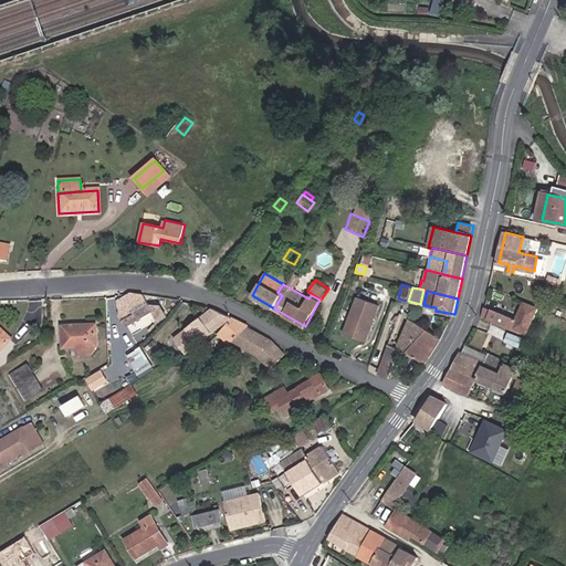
[(152,312),(158,322),(167,317),(160,306),(148,304),(143,294),(132,293),(117,302),(121,316),(127,327),(152,312)]
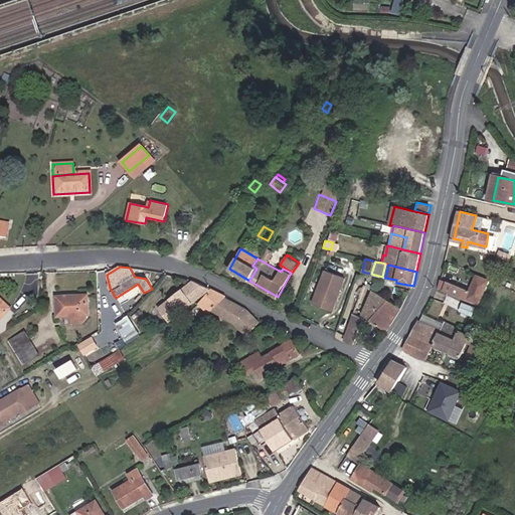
[(333,310),(345,278),(325,271),(313,303),(333,310)]
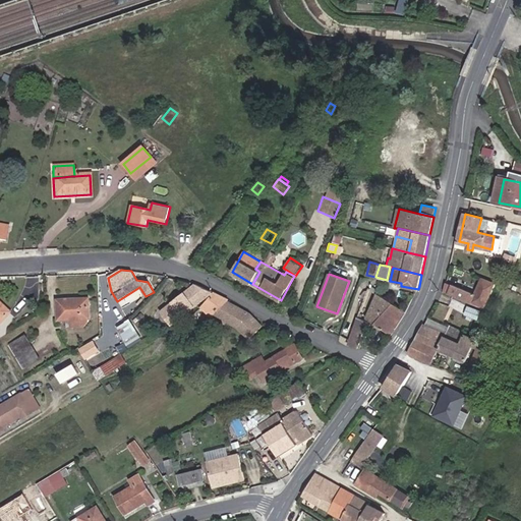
[(494,284),(482,279),(475,294),(472,302),(484,307),(494,284)]
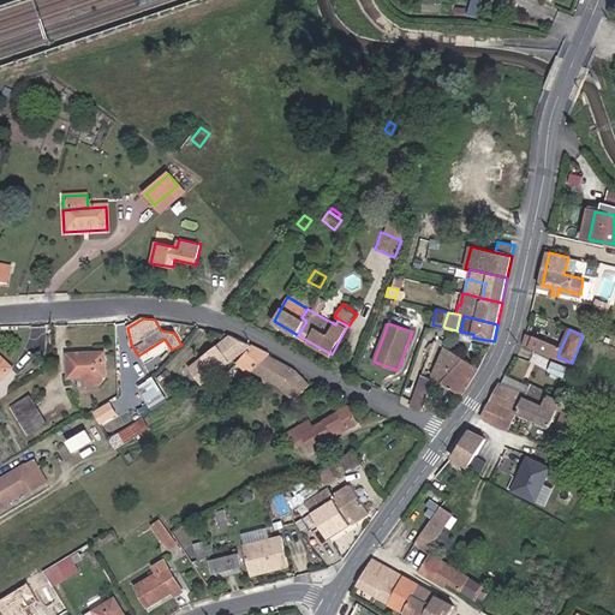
[(252,346),(231,336),(191,368),(192,369),(202,382),(203,383),(252,346)]
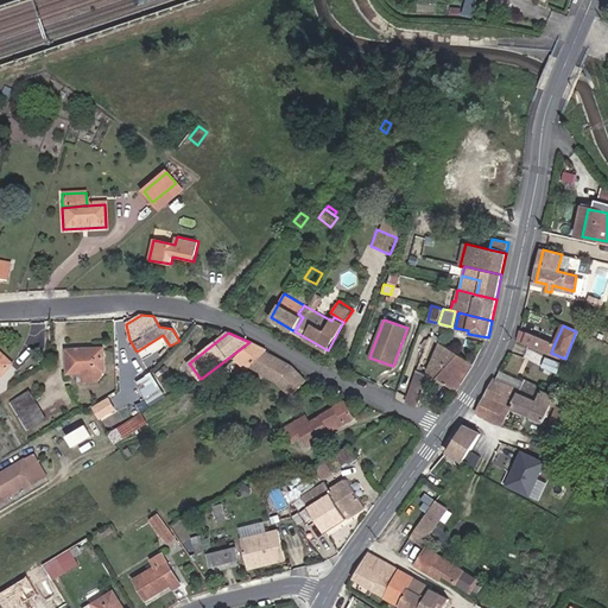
[(543,349),(548,341),(526,333),(525,334),(523,341),(543,349)]
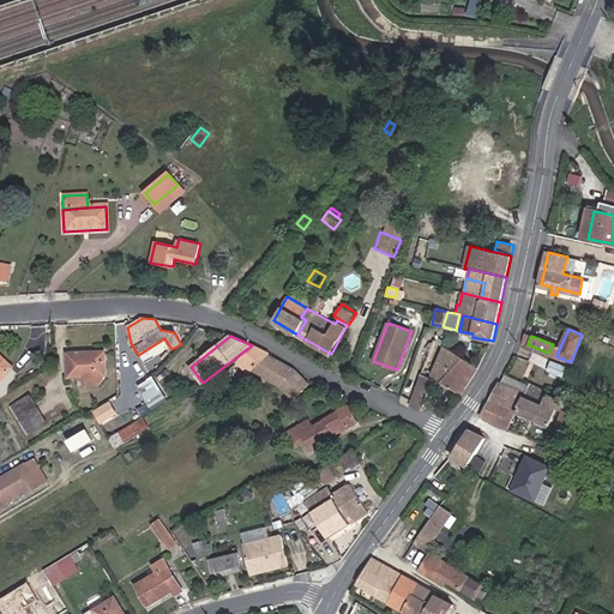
[(557,356),(560,347),(553,344),(548,353),(557,356)]
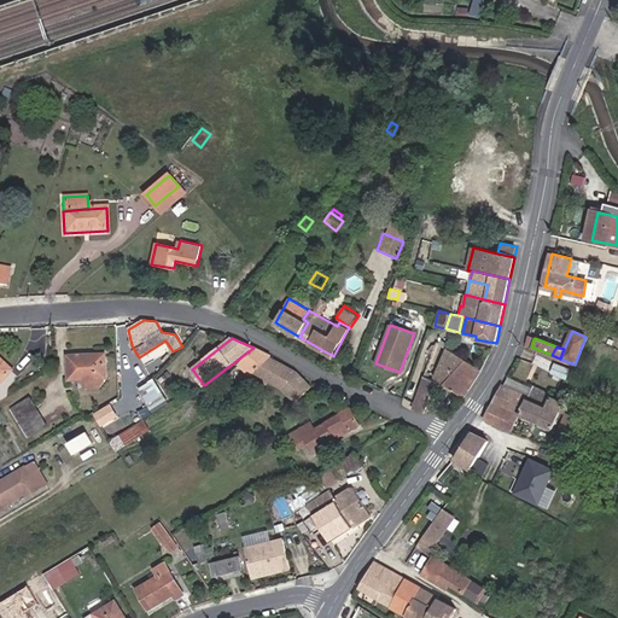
[(256,374),(270,357),(255,348),(240,365),(252,375),(255,373),(256,374)]
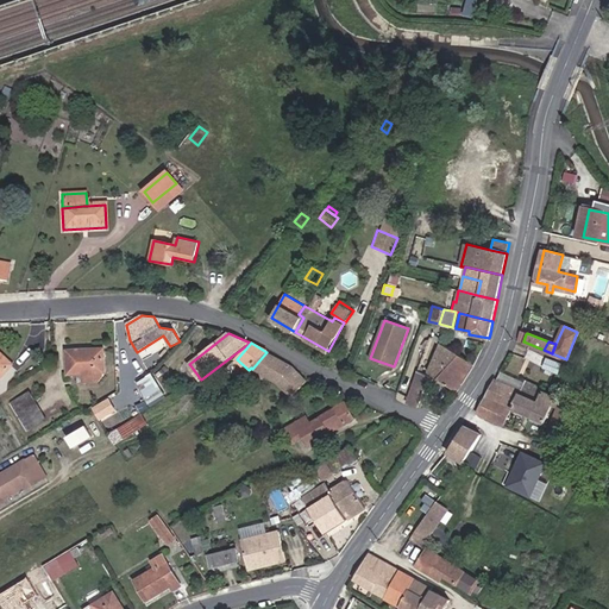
[(458,390),(473,365),(440,343),(428,371),(458,390)]
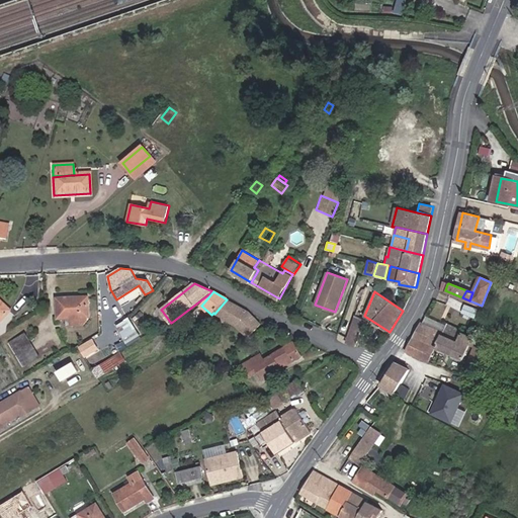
[(448,305),(461,309),(463,300),(451,296),(448,305)]
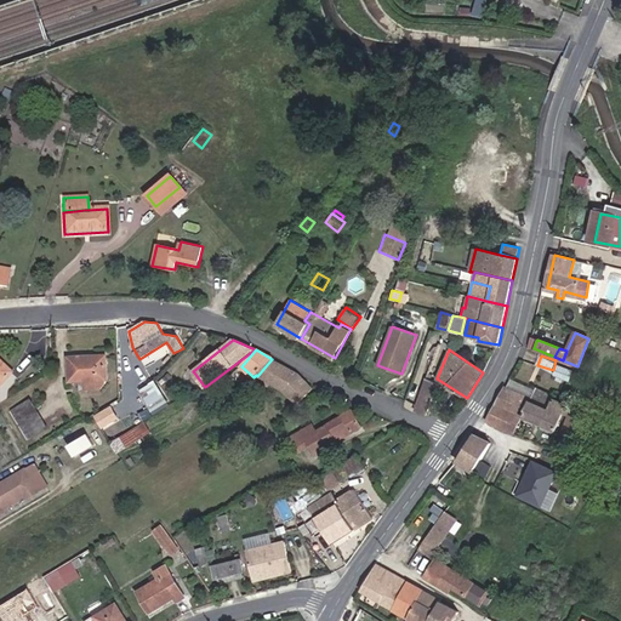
[(104,357),(69,358),(70,382),(80,382),(80,391),(107,389),(104,357)]
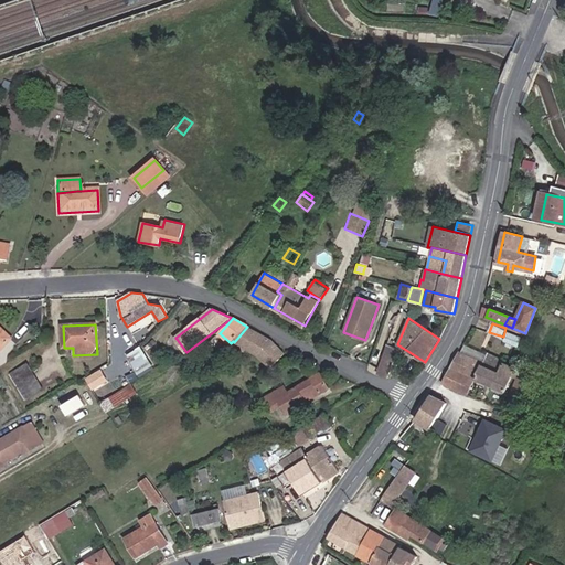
[(275,342),(247,327),(234,342),(240,344),(257,354),(270,366),(285,353),(275,342)]
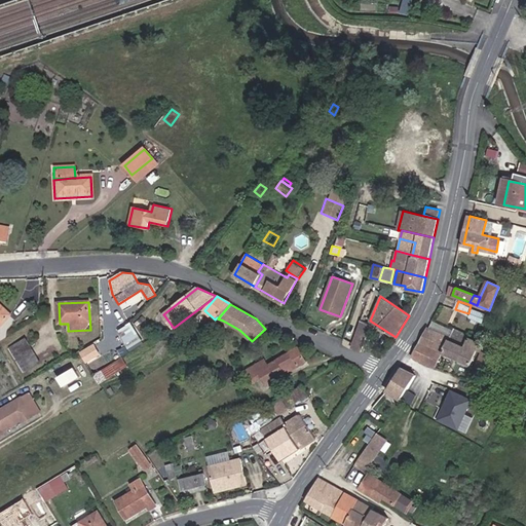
[(483,322),(486,312),(472,307),(468,316),(483,322)]
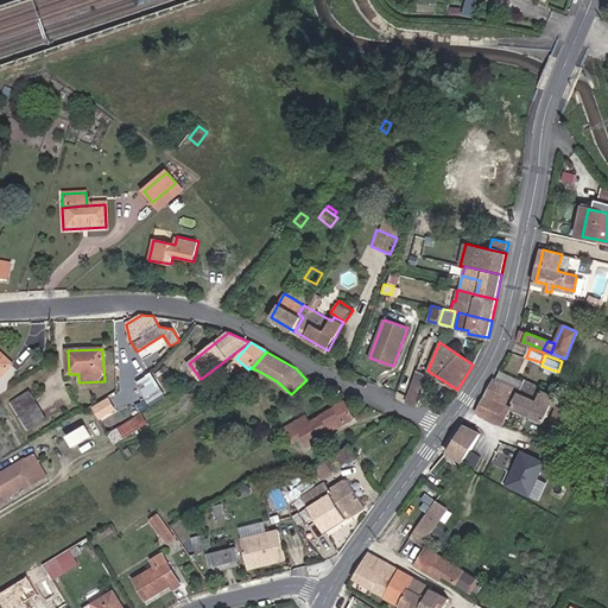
[(200,378),(190,365),(181,373),(190,385),(200,378)]
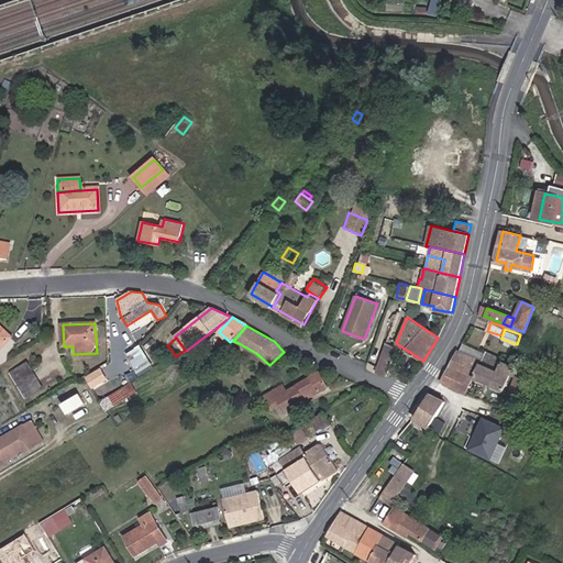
[(387,342),(378,366),(376,373),(387,376),(398,346),(387,342)]
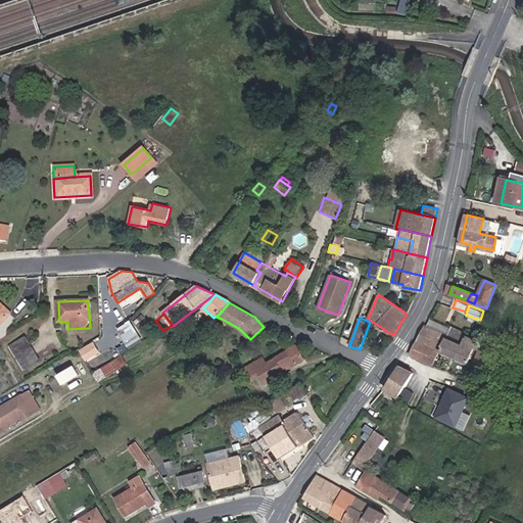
[(133,324),(121,331),(129,345),(141,339),(133,324)]
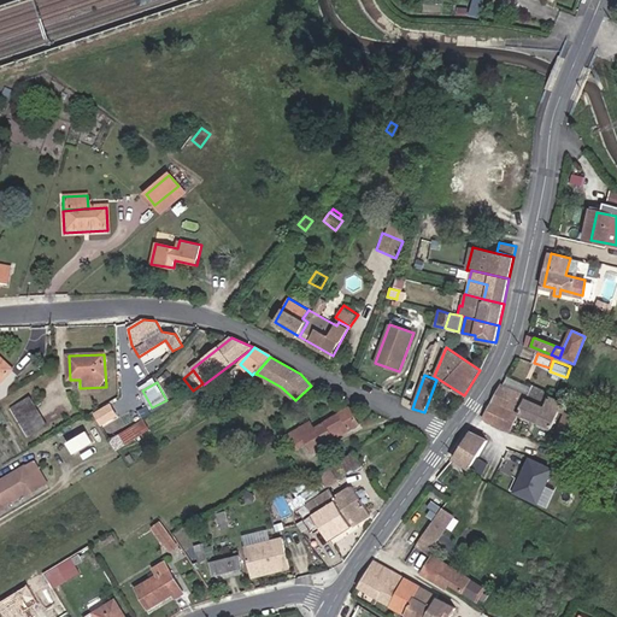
[(504,383),(483,418),(511,430),(518,413),(528,394),(504,383)]
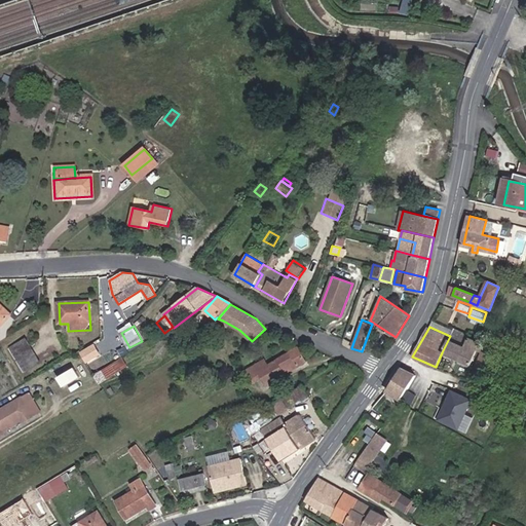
[(450,336),(442,352),(471,366),(480,342),(470,337),(470,335),(454,328),(450,336)]
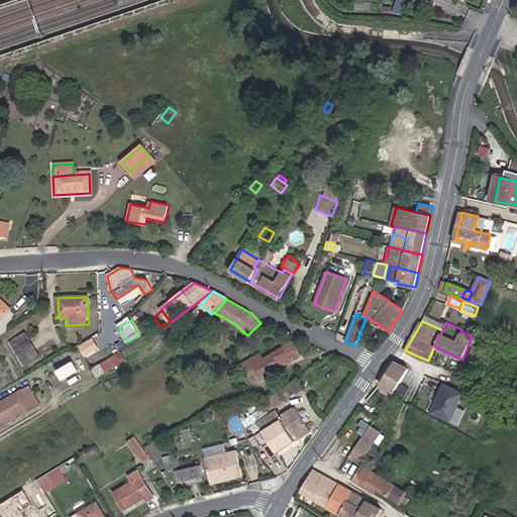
[(23,334),(8,344),(22,368),(38,358),(23,334)]
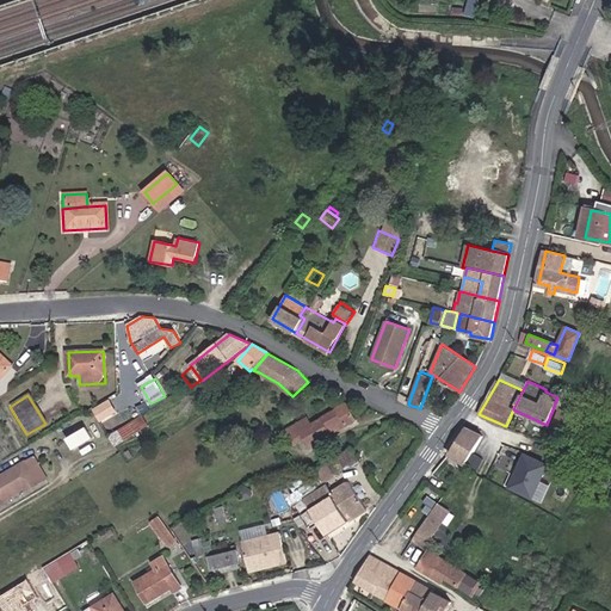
[(100,421),(117,411),(110,397),(92,408),(100,421)]
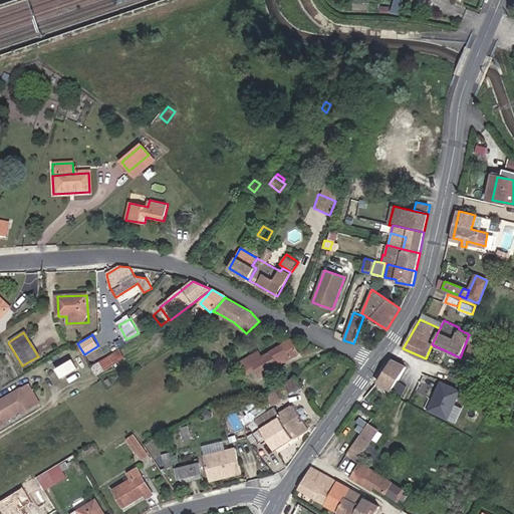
[(262,357),(259,350),(237,362),(245,376),(256,369),(260,376),(300,353),(292,340),(262,357)]
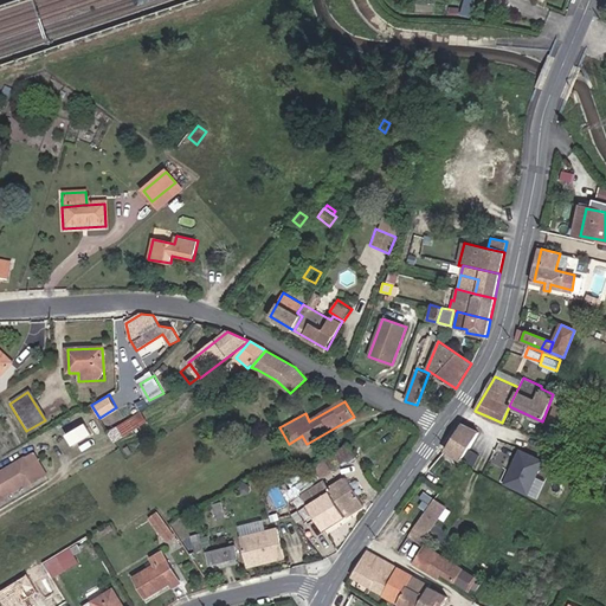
[(108,432),(116,444),(148,423),(140,411),(108,432)]
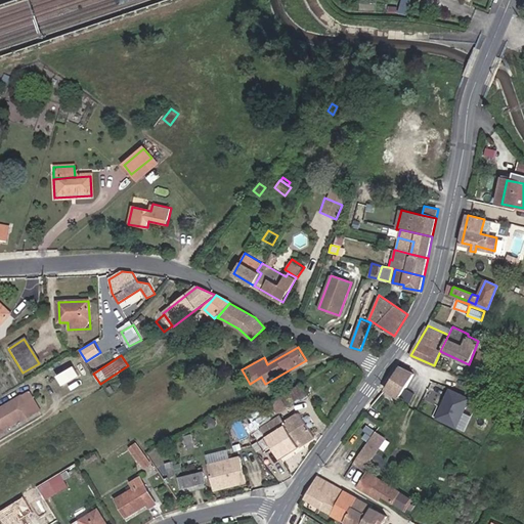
[(70,381),(82,375),(77,365),(64,372),(70,381)]
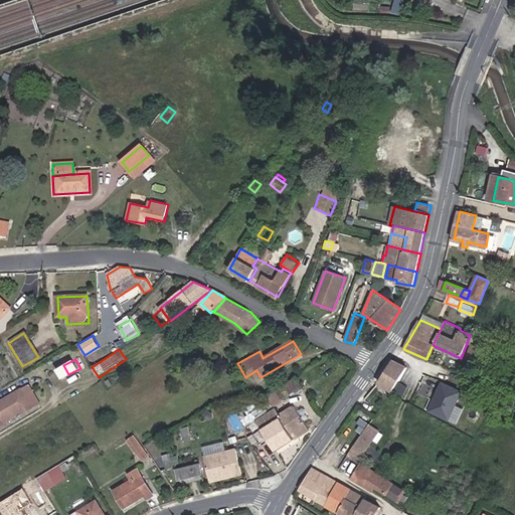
[(407,367),(393,361),(379,381),(392,390),(407,367)]
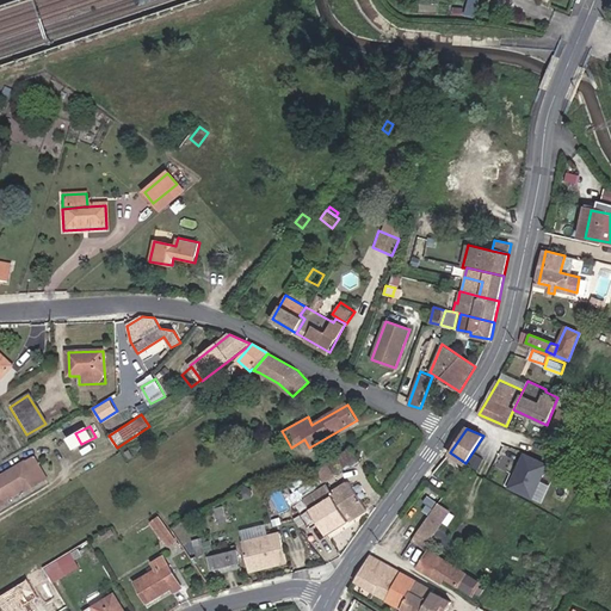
[(579,437),(568,433),(566,439),(576,444),(579,437)]
